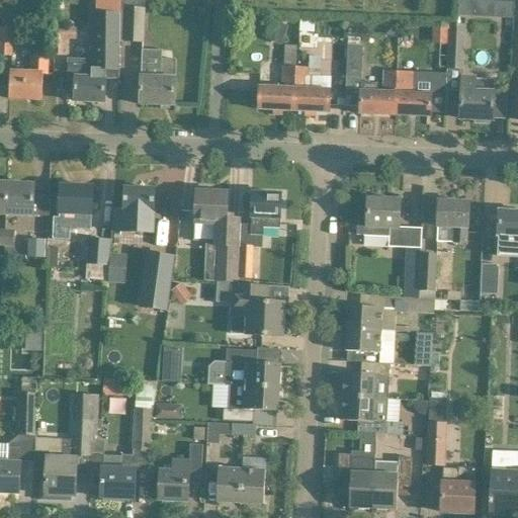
[(31,0),(30,3),(34,10),(44,10),(48,3),(46,0),(31,0)]
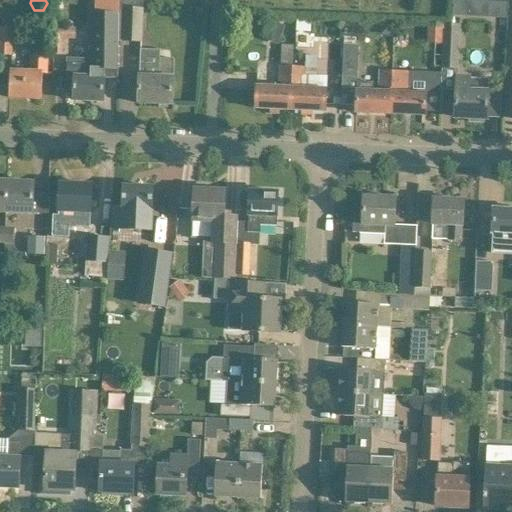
[(67,60),(67,73),(69,73),(69,90),(73,90),(73,100),(103,102),(104,82),(104,78),(105,62),(104,62),(105,46),(118,47),(119,41),(119,0),(95,0),(95,14),(93,14),(92,46),(91,61),(67,60)]
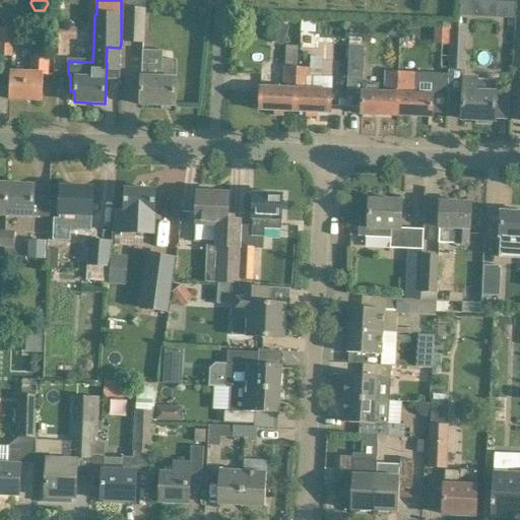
[(145,0),(121,0),(121,42),(143,43),(145,0)]
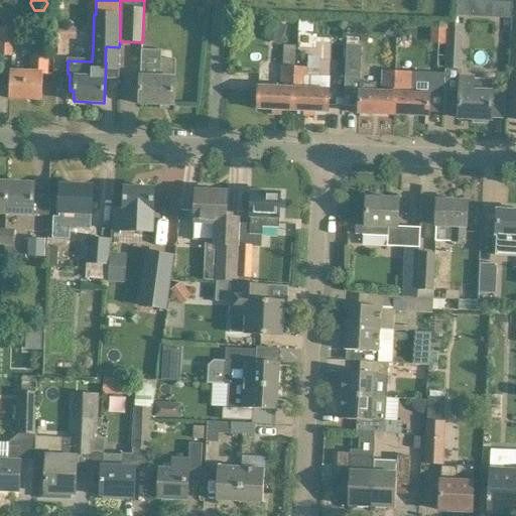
[(485,1),(484,17),(511,19),(512,2),(485,1)]
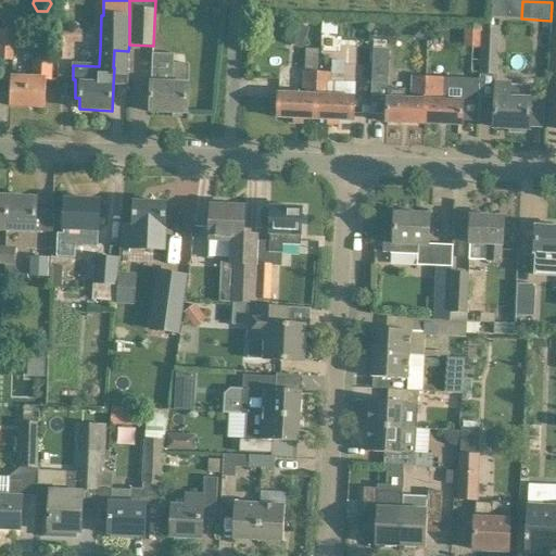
[(323,22),(321,35),(337,35),(338,22),(323,22)]
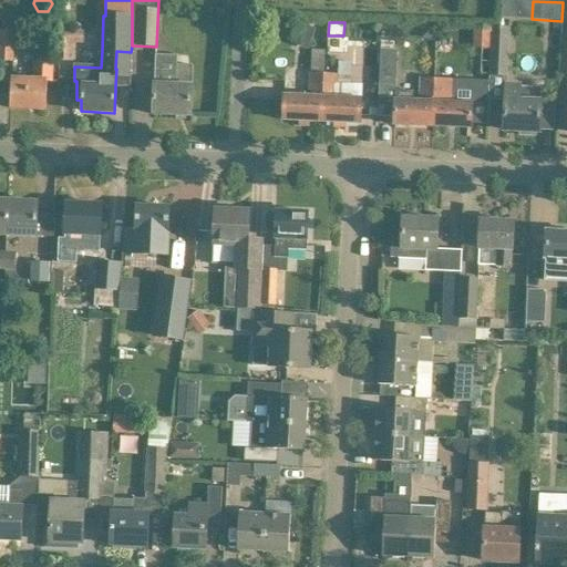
[(393,126),(432,127),(434,79),(420,79),(419,96),(422,96),(421,103),(412,102),(412,94),(412,92),(395,91),(398,51),(393,51),(394,28),(398,28),(398,24),(382,23),(381,50),(379,94),(378,117),(393,117),(393,126)]
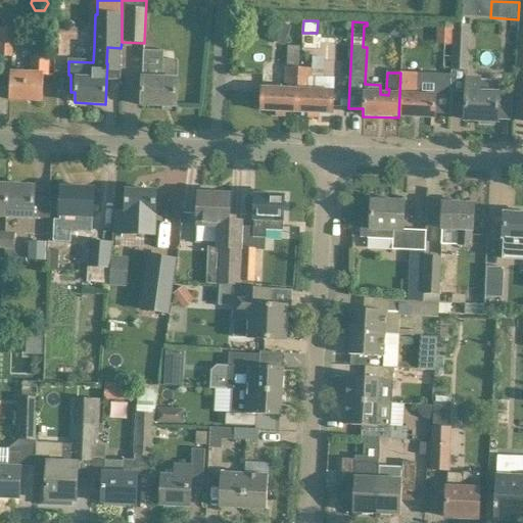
[(401,36),(401,22),(388,22),(388,35),(401,36)]
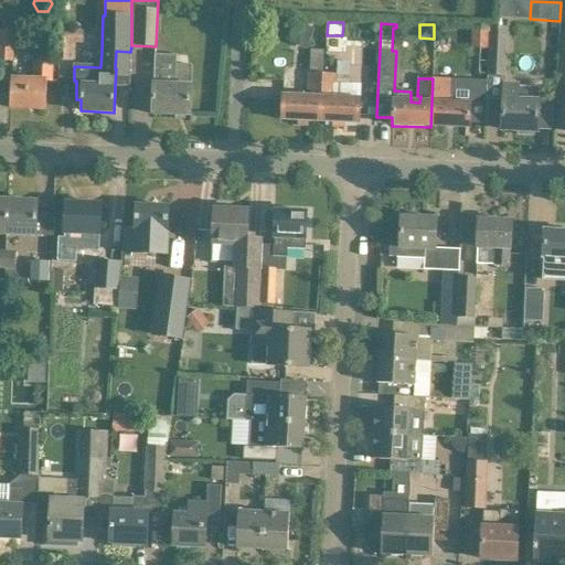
[(297,25),(289,45),(305,51),(312,31),(297,25)]
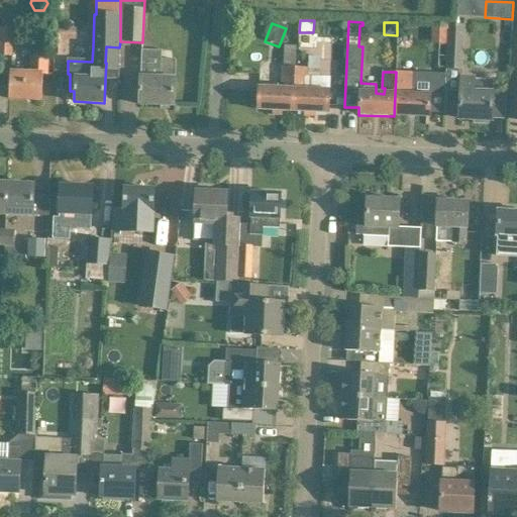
[(431,44),(431,46),(447,47),(447,33),(448,25),(432,25),(431,44)]
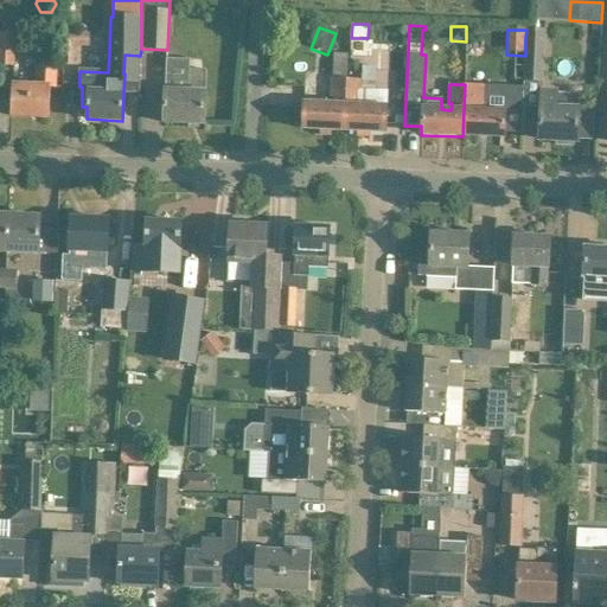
[(16,33),(0,32),(0,65),(16,66),(16,33)]
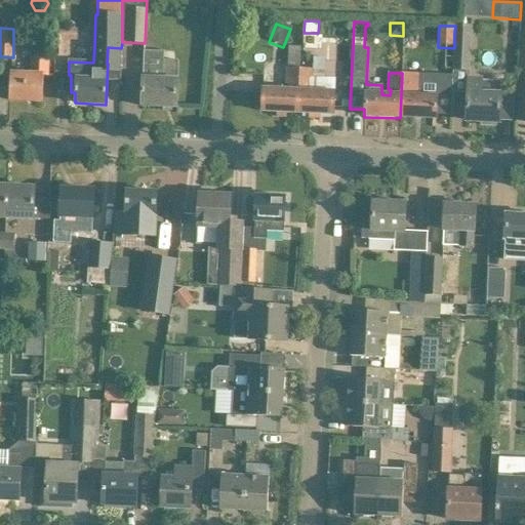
[(452,75),(452,81),(470,82),(469,92),(468,92),(468,101),(467,120),(481,121),(481,125),(495,126),(496,122),(499,122),(514,123),(515,98),(500,97),(500,94),(501,81),(484,81),(484,78),(470,77),(471,34),(454,34),(454,48),(452,75)]
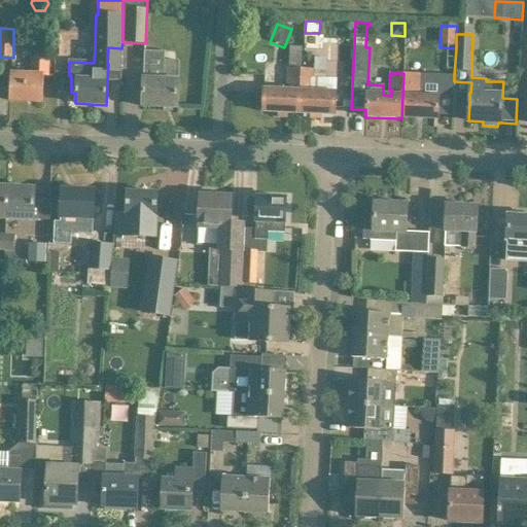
[(287,113),(299,113),(301,69),(301,65),(303,47),(290,46),(289,69),(288,69),(287,84),(289,84),(289,90),(264,89),(262,112),(278,112),(278,117),(287,117),(287,113)]
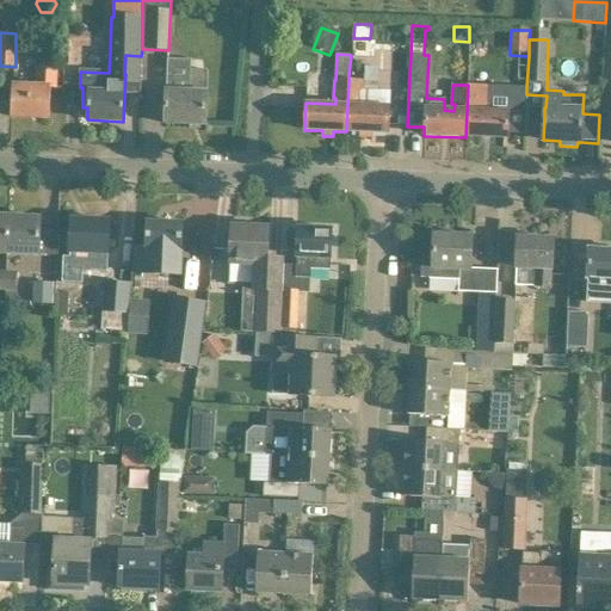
[(380,87),(383,66),(369,65),(366,86),(380,87)]
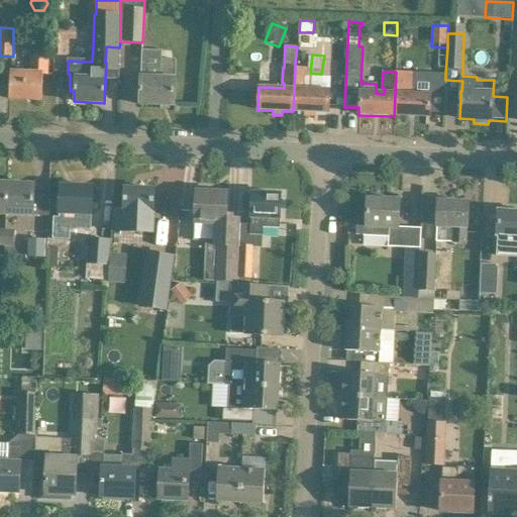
[(10,73),(10,79),(9,99),(41,100),(43,75),(47,75),(48,59),(31,58),(30,74),(10,73)]
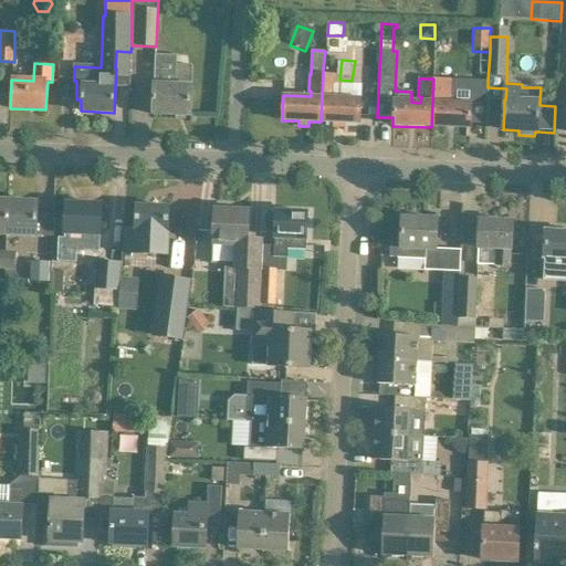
[(154,92),(153,114),(190,116),(192,85),(191,85),(192,65),(177,64),(156,63),(155,84),(154,84),(154,92)]
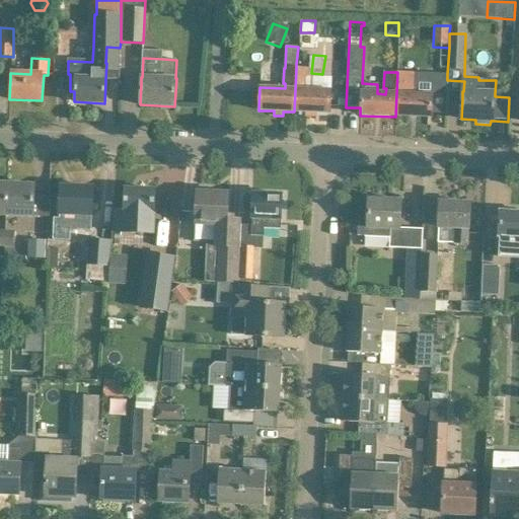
[(296,68),(294,112),(305,113),(305,117),(317,117),(317,113),(330,114),(330,93),(330,90),(306,89),(306,84),(309,84),(309,69),(296,68)]
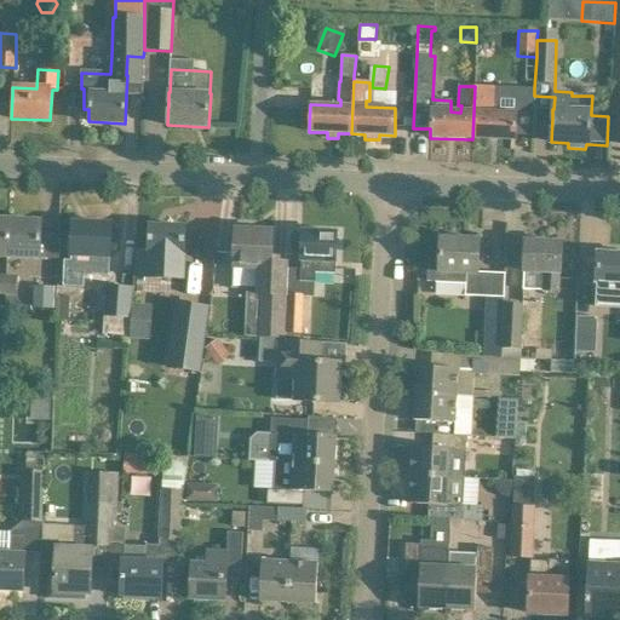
[(475,86),(472,139),(515,142),(516,116),(516,114),(534,115),(534,96),(534,89),(500,87),(475,86)]
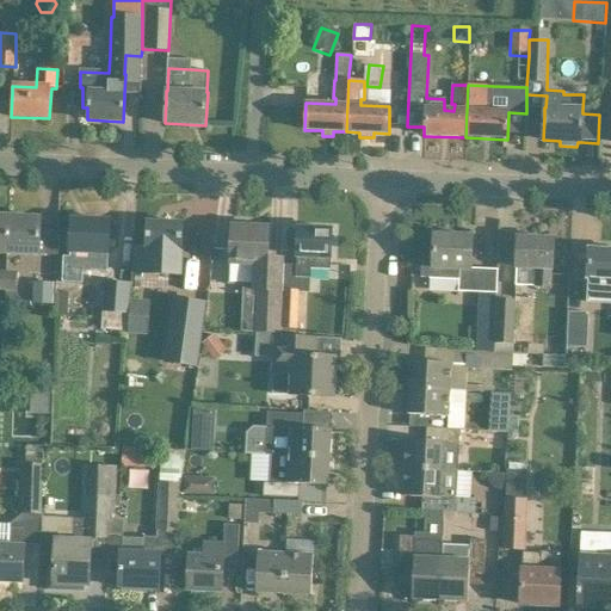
[(8,217),(7,253),(38,254),(39,242),(39,218),(8,217)]
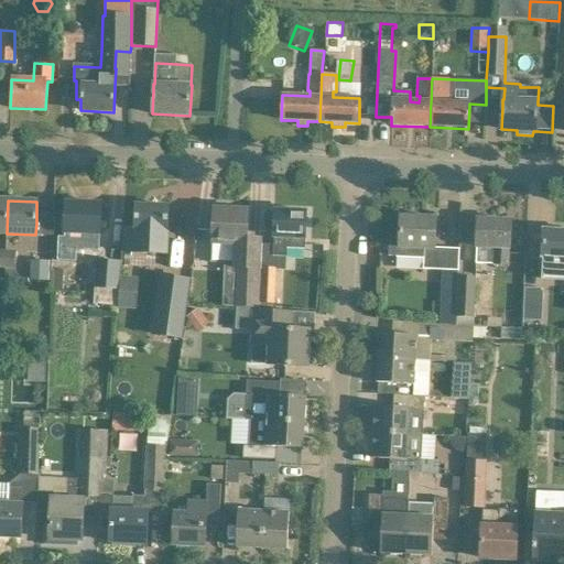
[(58,237),(57,261),(76,261),(76,250),(99,251),(100,234),(100,227),(101,204),(66,203),(65,225),(64,231),(65,231),(65,237),(58,237)]
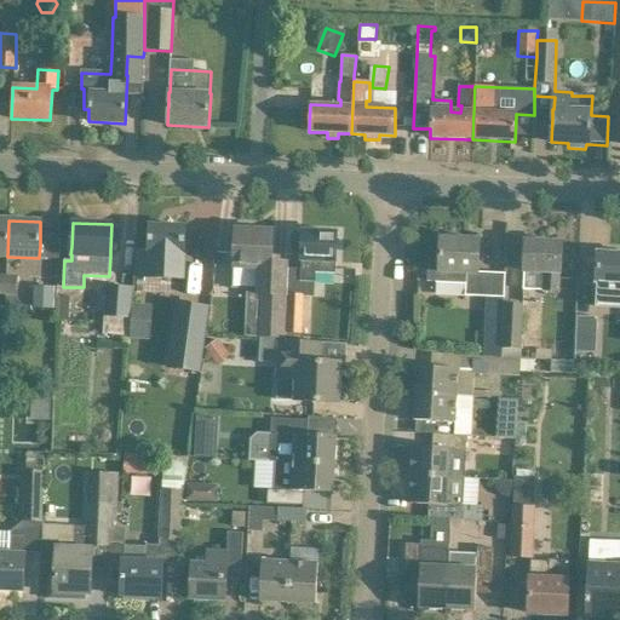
[(149,225),(148,252),(138,251),(137,277),(183,279),(185,228),(149,225)]
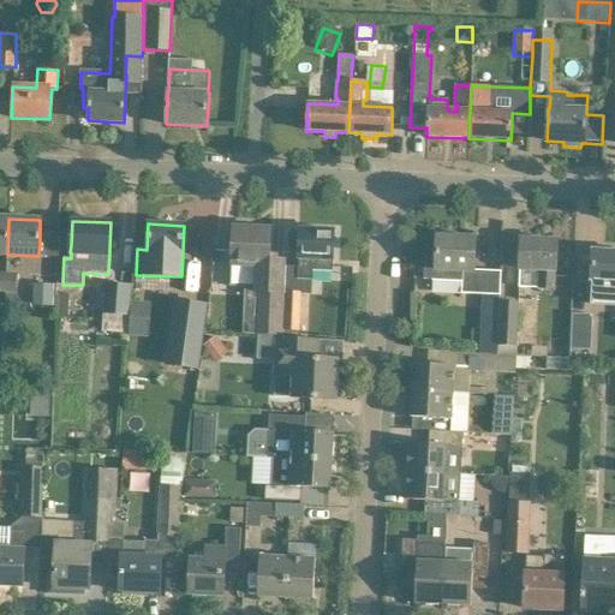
[(234,228),(232,285),(258,286),(256,334),(284,335),(284,328),(285,293),(284,293),(284,291),(285,267),(268,266),(269,263),(270,230),(234,228)]
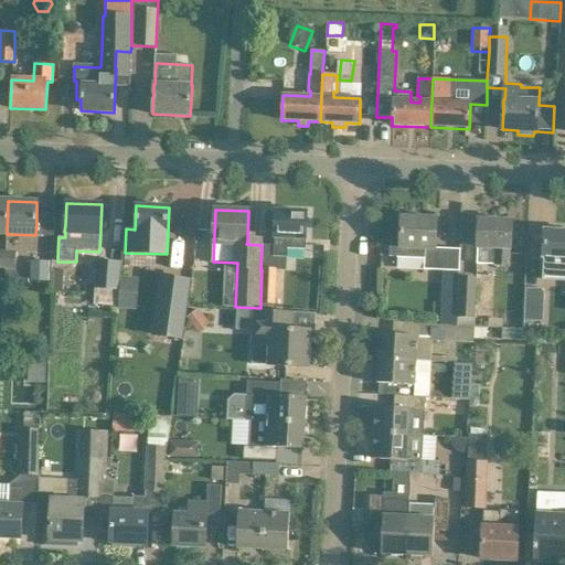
[(274,212),(274,234),(274,237),(273,256),(286,257),(287,249),(306,249),(307,213),(274,212)]
